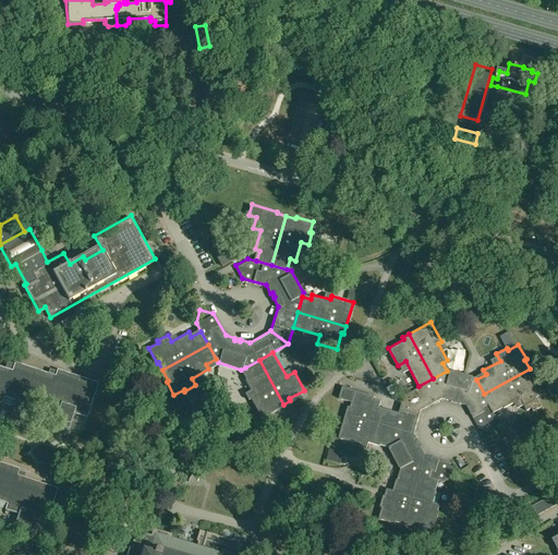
[(44,408),(46,402),(55,373),(14,360),(12,369),(3,395),(15,399),(10,415),(26,421),(32,405),(44,408)]
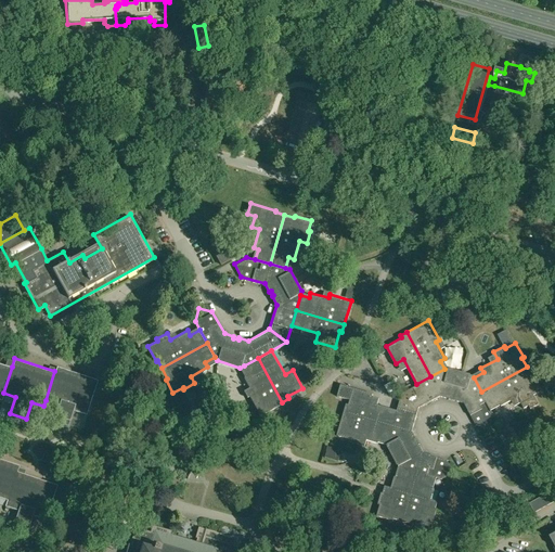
[(249,395),(260,414),(282,402),(258,358),(244,366),(248,373),(243,375),(253,393),(249,395)]
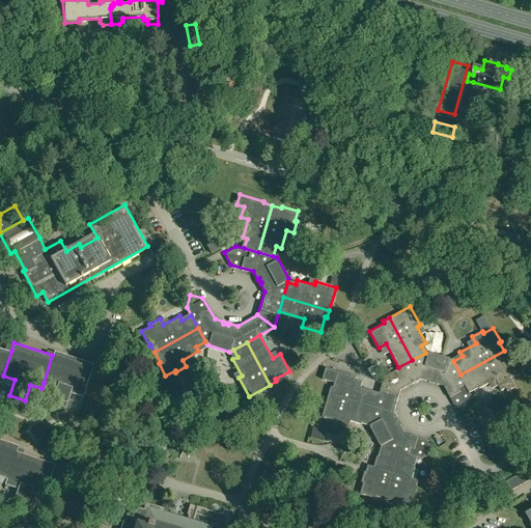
[(0,381),(1,382),(3,376),(11,351),(0,346),(0,381)]
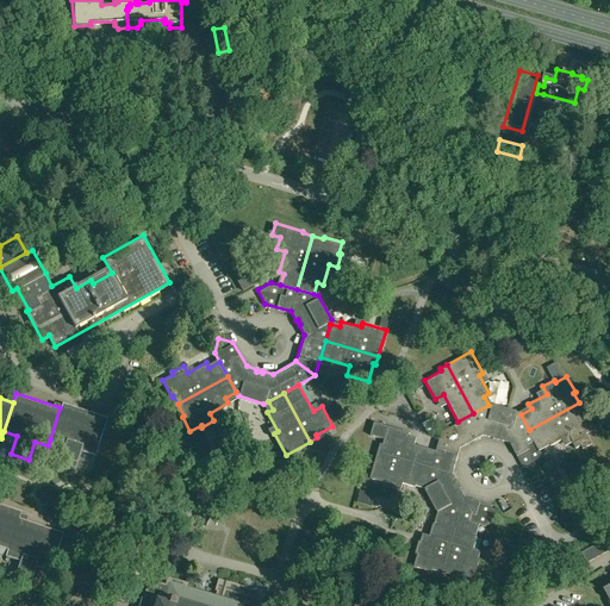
[(62,401),(60,407),(50,439),(63,443),(57,461),(75,467),(81,449),(94,454),(107,416),(62,401)]
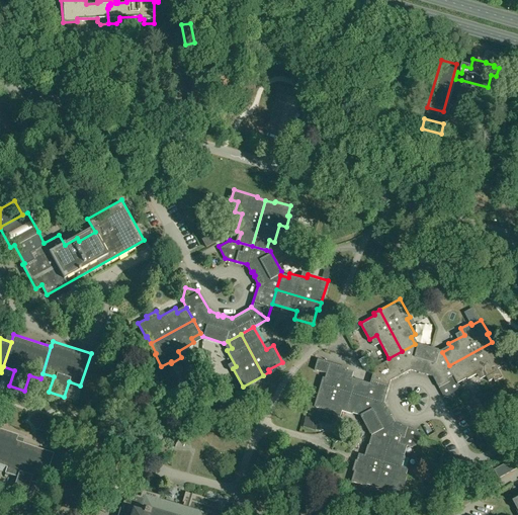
[(389,358),(375,365),(391,378),(411,367),(419,370),(420,368),(425,369),(424,371),(433,374),(444,395),(456,398),(460,385),(456,377),(449,365),(442,352),(440,349),(418,342),(415,344),(402,351),(389,358)]
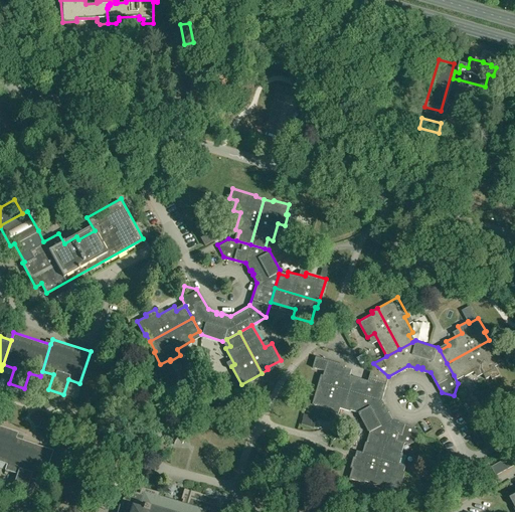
[(447,363),(454,375),(463,371),(465,375),(480,366),(486,377),(491,374),(492,377),(499,373),(495,365),(502,361),(494,347),(493,348),(489,340),(447,363)]
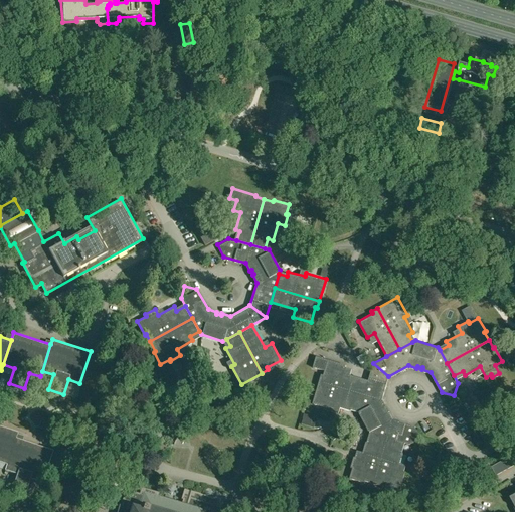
[(325,369),(323,373),(321,373),(319,379),(364,393),(368,379),(343,371),(346,363),(316,355),(313,365),(325,369)]
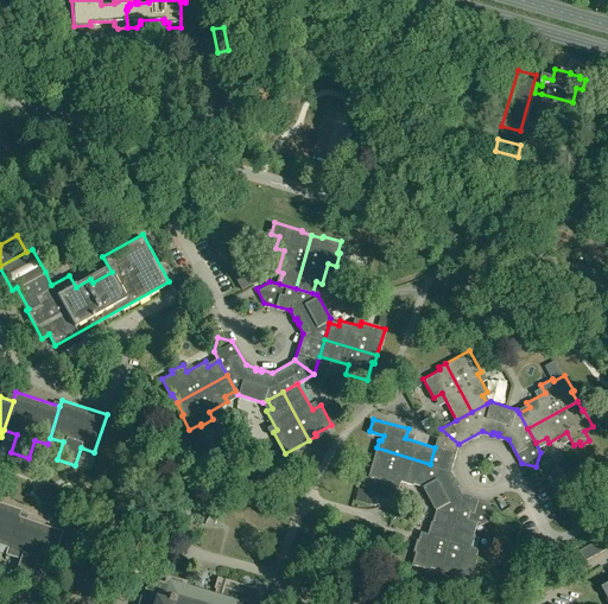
[(138,425),(133,438),(145,442),(149,428),(138,425)]
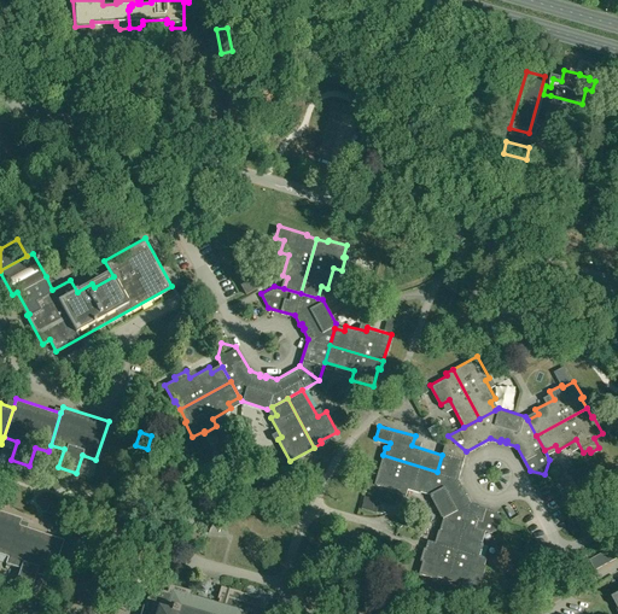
[(443,516),(448,518),(465,522),(482,527),(491,531),(505,524),(497,509),(471,502),(466,492),(464,493),(461,487),(464,486),(459,478),(466,451),(448,436),(442,455),(437,472),(432,489),(431,492),(443,516)]
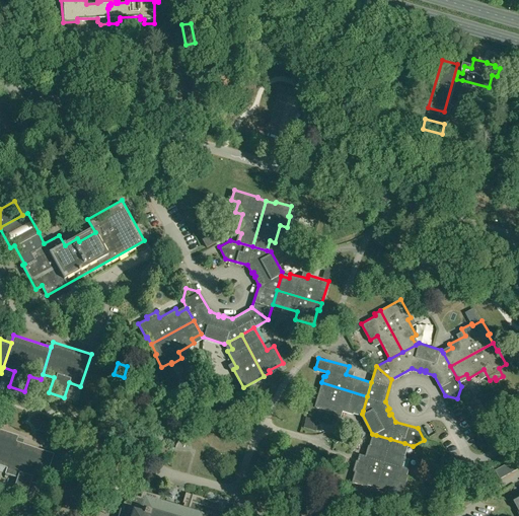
[(363,411),(367,396),(321,382),(315,406),(336,412),(337,408),(354,413),(355,408),(363,411)]
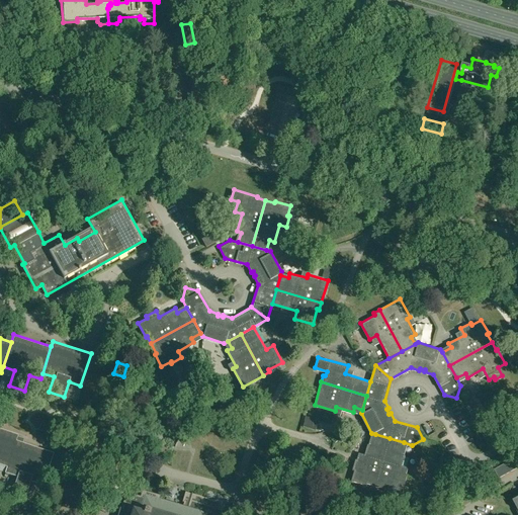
[(486,427),(500,420),(495,411),(481,419),(486,427)]
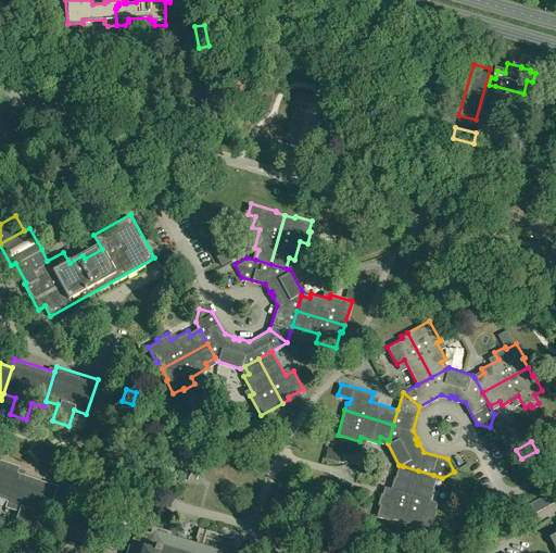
[(55,457),(43,453),(41,460),(53,464),(55,457)]
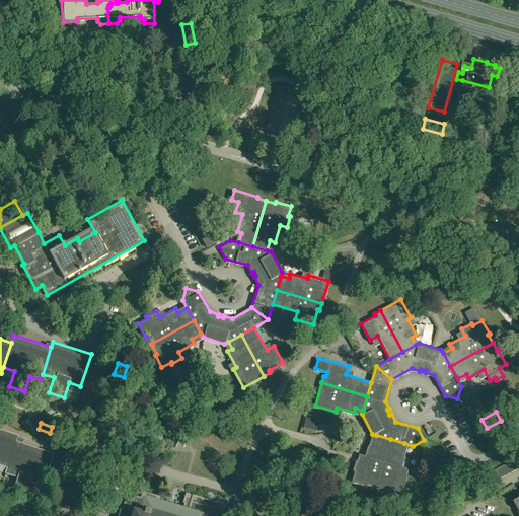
[(0,463),(6,465),(7,465),(15,439),(16,439),(17,434),(0,427),(0,463)]
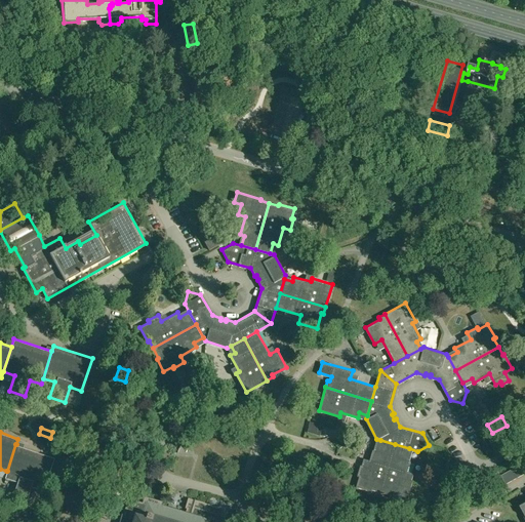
[(395,444),(380,440),(377,450),(373,449),(368,466),(361,464),(357,475),(359,476),(356,486),(369,489),(370,488),(381,491),(395,444)]
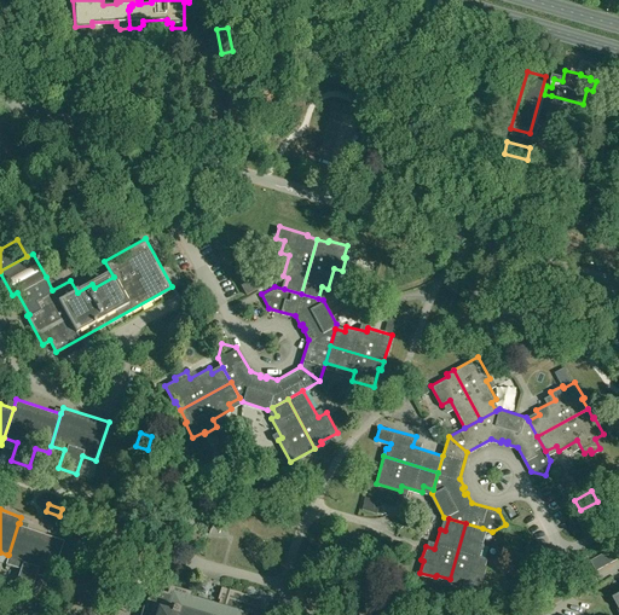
[(104,520),(99,537),(111,540),(117,524),(104,520)]
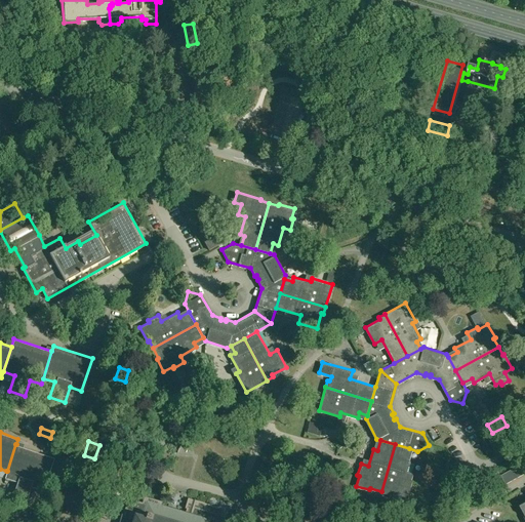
[(54,457),(16,444),(15,444),(7,471),(6,471),(4,477),(16,481),(11,496),(27,502),(32,486),(43,490),(54,457)]
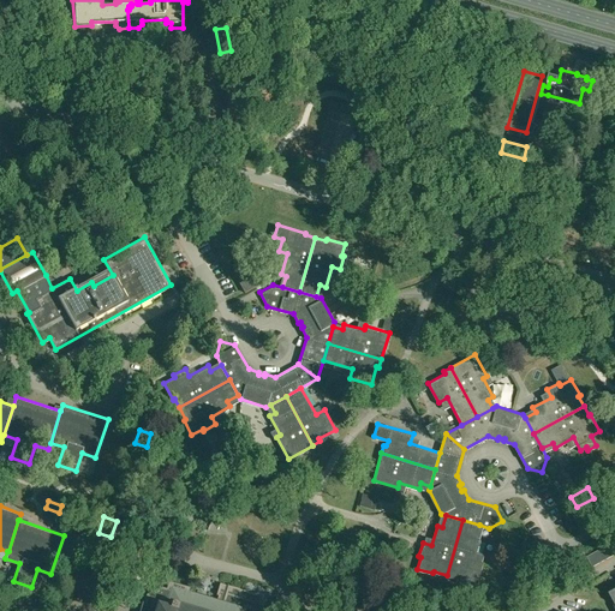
[(479,525),(463,520),(447,575),(457,579),(457,580),(475,586),(477,574),(479,574),(484,561),(476,558),(482,539),(476,537),(479,525)]
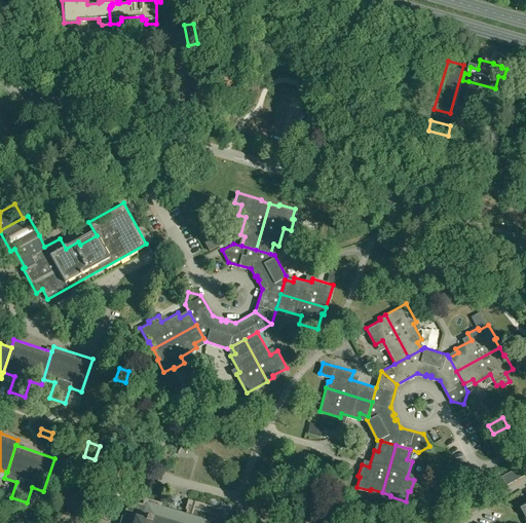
[(520,464),(502,475),(506,483),(525,473),(520,464)]
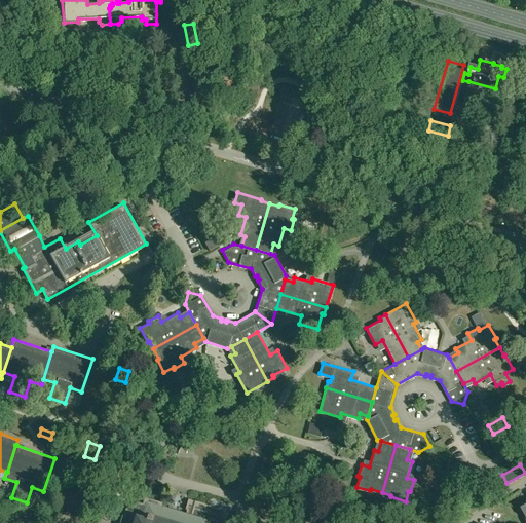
[(229,522),(224,522),(227,512),(225,509),(204,502),(203,503),(196,501),(196,500),(188,498),(185,508),(186,508),(185,513),(159,506),(160,502),(145,497),(143,503),(137,501),(125,508),(124,512),(124,511),(123,514),(125,515),(122,522),(229,522)]
